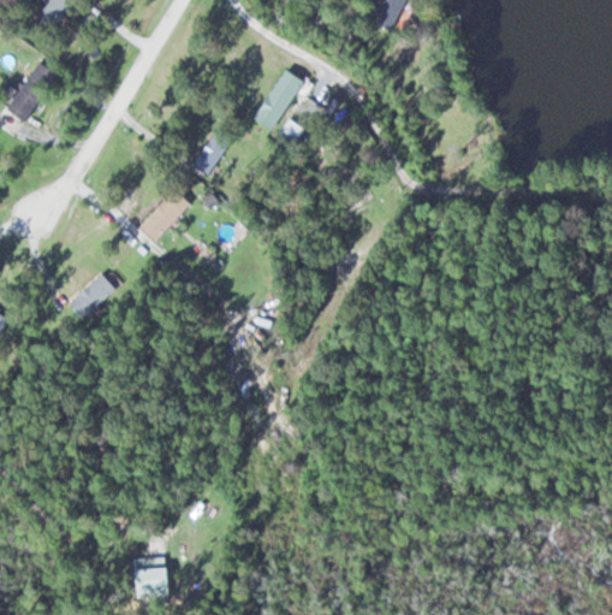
[(52,33),(72,4),(66,0),(49,0),(35,22),(52,33)]
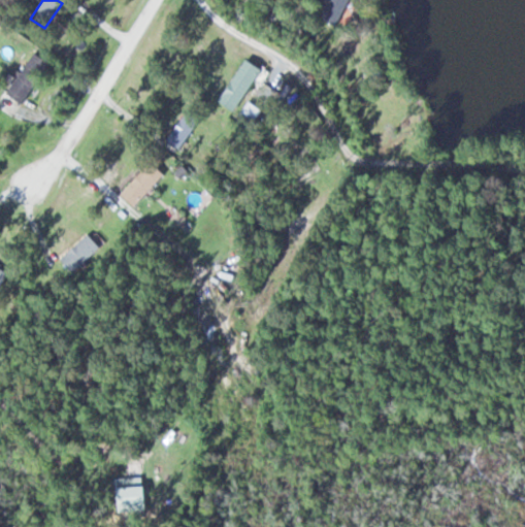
[(339,26),(348,0),(328,0),(322,20),(339,26)]
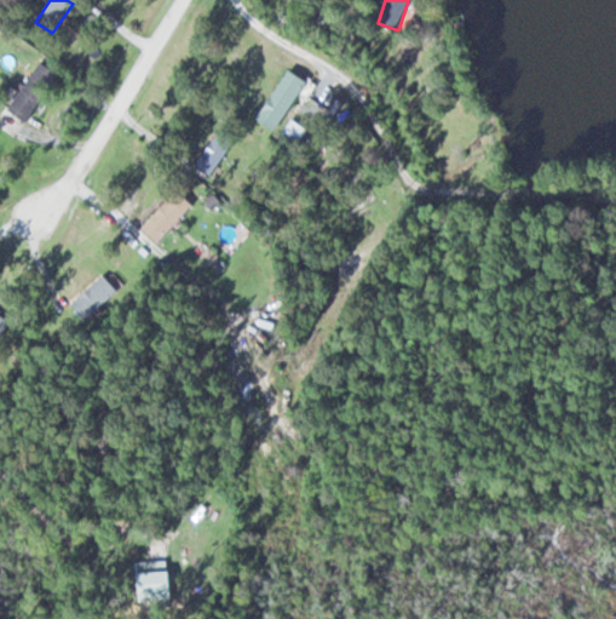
[(24,124),(58,74),(38,61),(4,110),(24,124)]
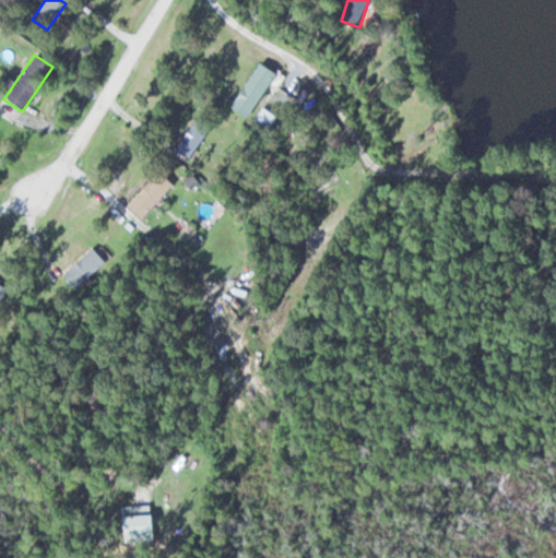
[(231,108),(248,118),(275,72),(258,61),(231,108)]
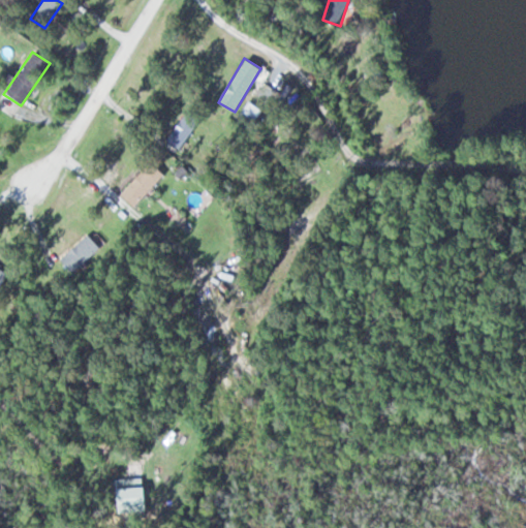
[(261,110),(249,100),(239,117),(251,125),(261,110)]
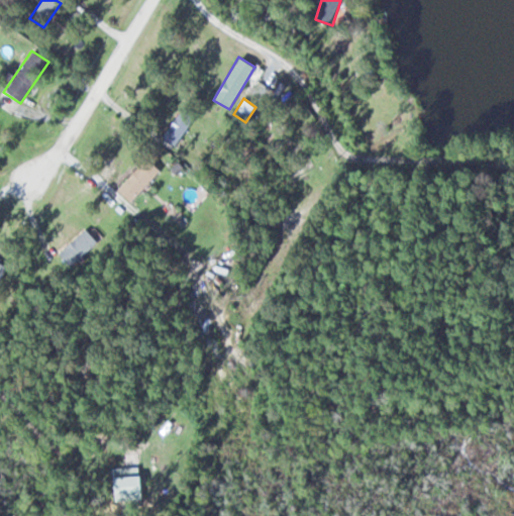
[(196,117),(184,108),(161,138),(174,148),(196,117)]
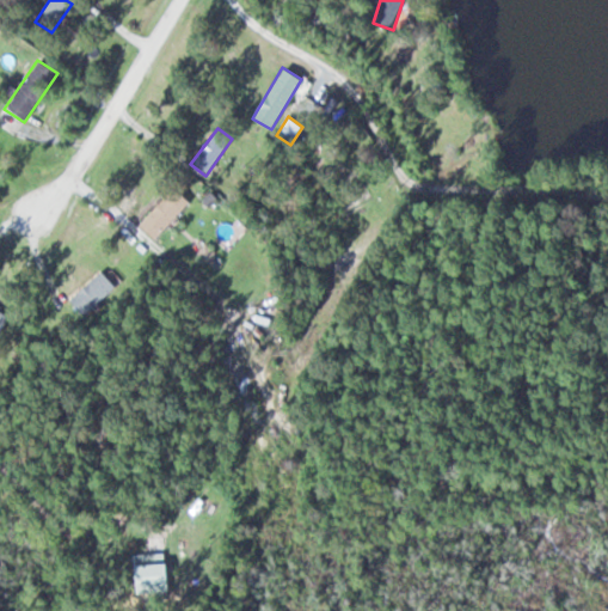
[(188,205),(173,189),(137,225),(153,240),(188,205)]
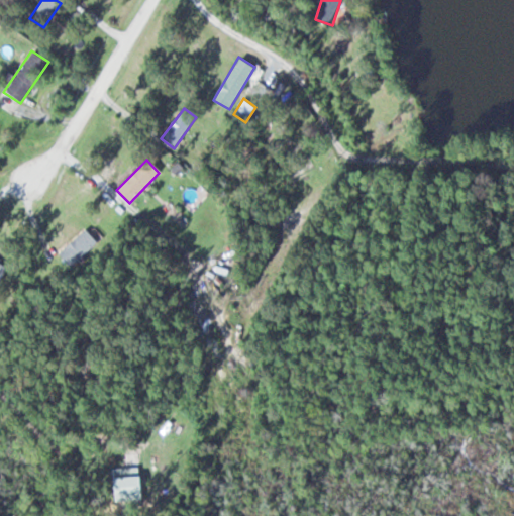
[(57,254),(70,269),(100,242),(87,227),(57,254)]
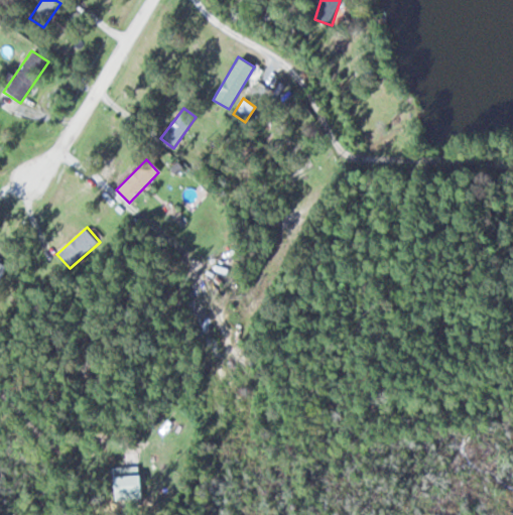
[(140,468),(111,468),(111,499),(140,499),(140,468)]
